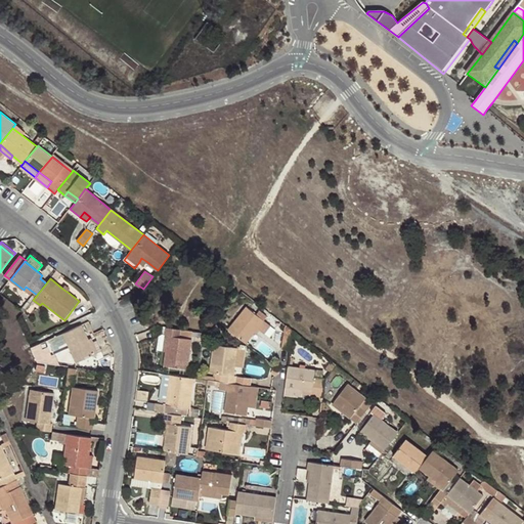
[(66,285),(62,289),(69,293),(72,289),(66,285)]
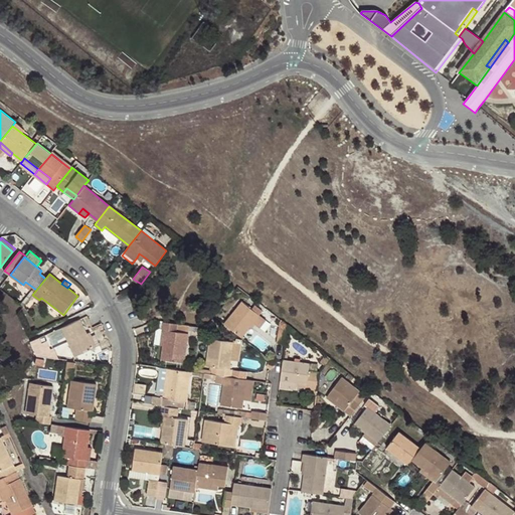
[(242,301),(224,324),(242,338),(261,315),(258,313),(252,309),(242,301)]
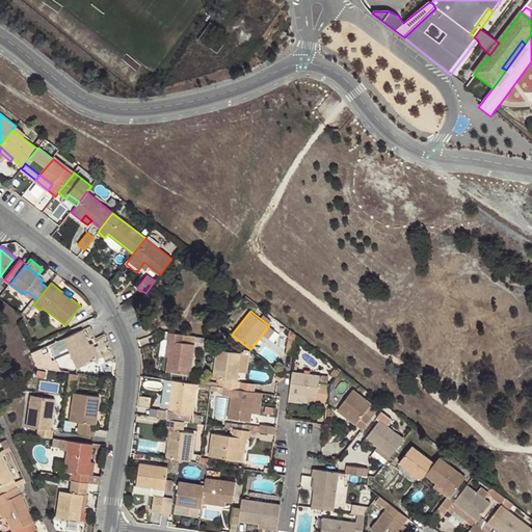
[(298,336),(290,329),(286,354),(295,356),(298,336)]
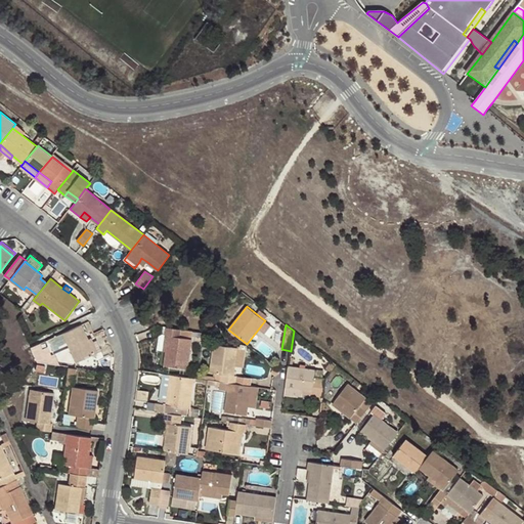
[(89,339),(82,325),(49,341),(54,351),(59,349),(58,347),(63,344),(67,343),(68,345),(76,362),(77,363),(102,351),(97,340),(94,342),(92,338),(89,339)]
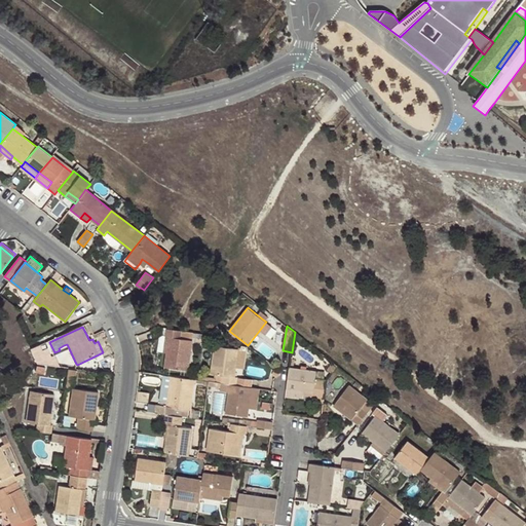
[(194,333),(167,329),(166,336),(170,336),(167,353),(165,367),(188,370),(194,333)]
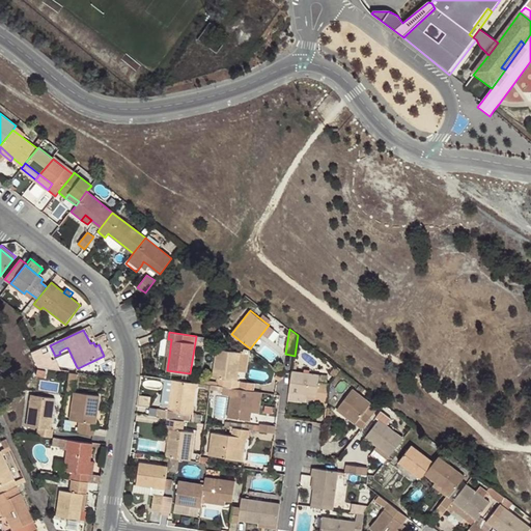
[(171,339),(168,339),(165,338),(162,341),(159,355),(165,355),(169,357),(171,339)]
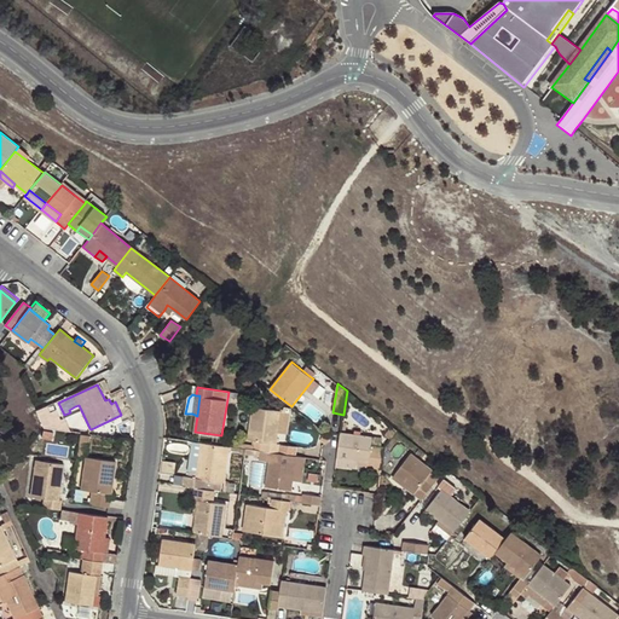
[(253,450),(271,452),(281,453),(282,444),(277,444),(282,411),(253,406),(248,440),(254,441),(253,450)]
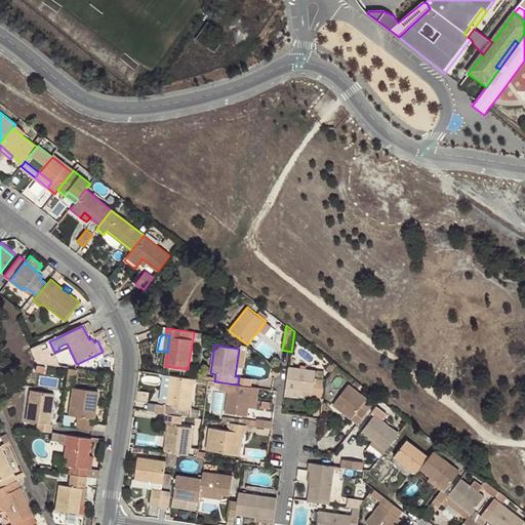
[(31,349),(38,363),(58,366),(58,364),(57,360),(44,359),(38,346),(31,349)]
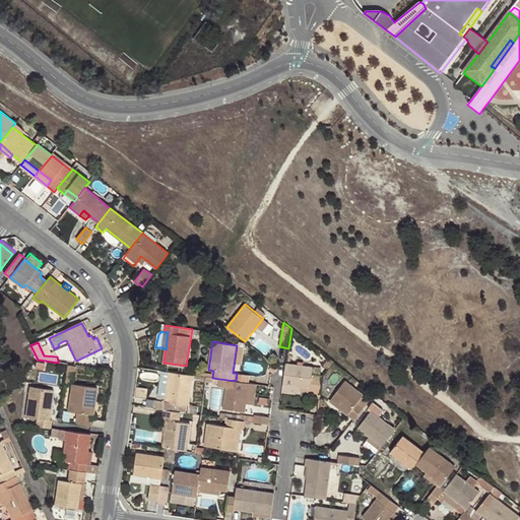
[(73,361),(75,360),(67,342),(65,343),(73,361)]
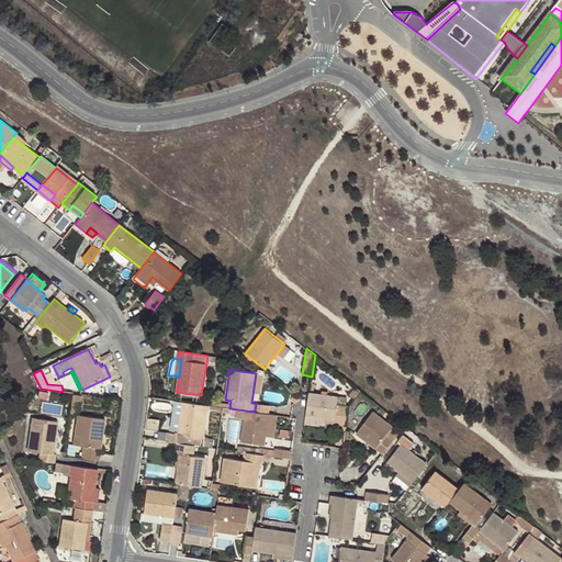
[(361,391),(356,386),(349,395),(355,400),(361,391)]
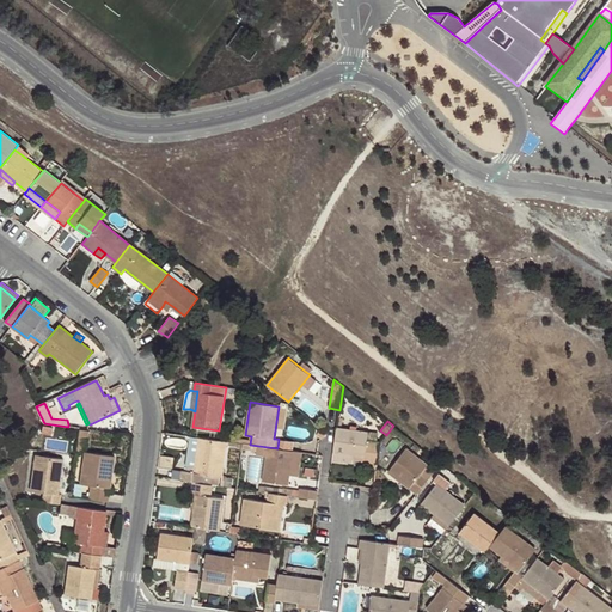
[(110,433),(115,433),(117,432),(114,422),(106,424),(110,433)]
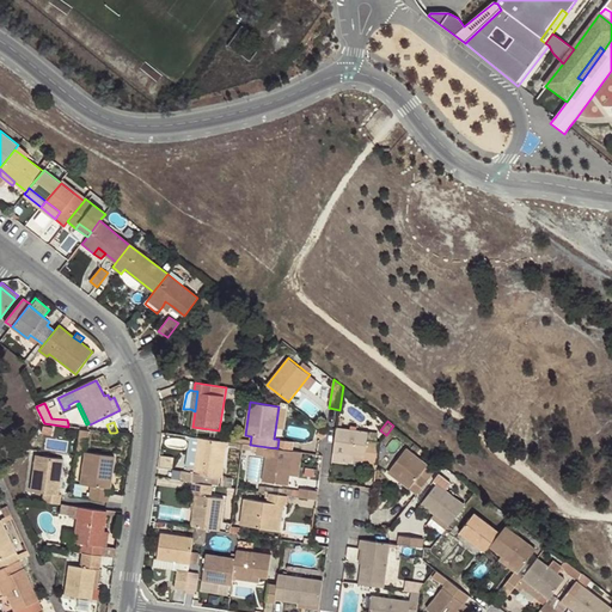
[(342,428),(336,428),(334,453),(347,454),(347,460),(368,463),(378,464),(381,442),(368,441),(369,433),(342,428)]
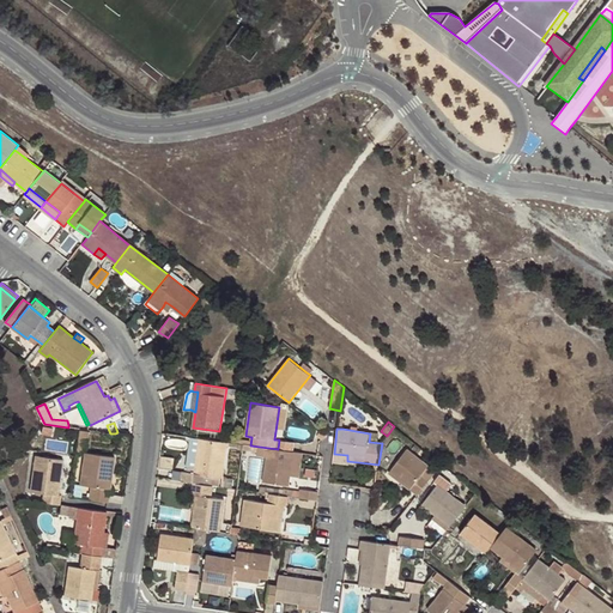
[(182,472),(181,481),(194,484),(205,485),(206,475),(216,477),(223,478),(228,443),(200,439),(196,463),(196,468),(189,467),(189,472),(182,472)]
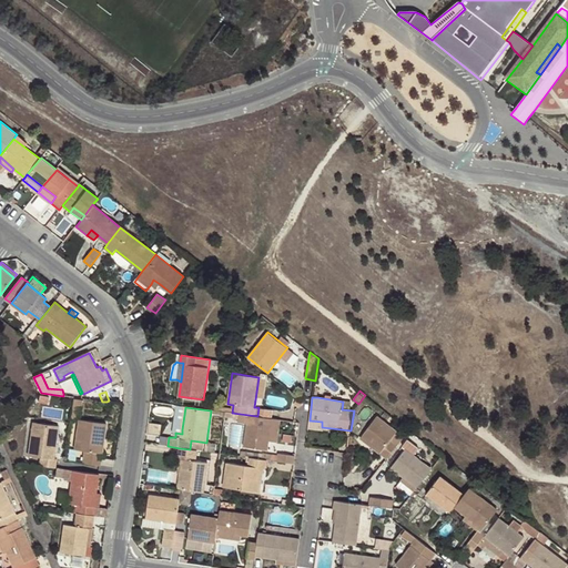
[(257,416),(273,419),(274,411),(259,407),(257,416)]
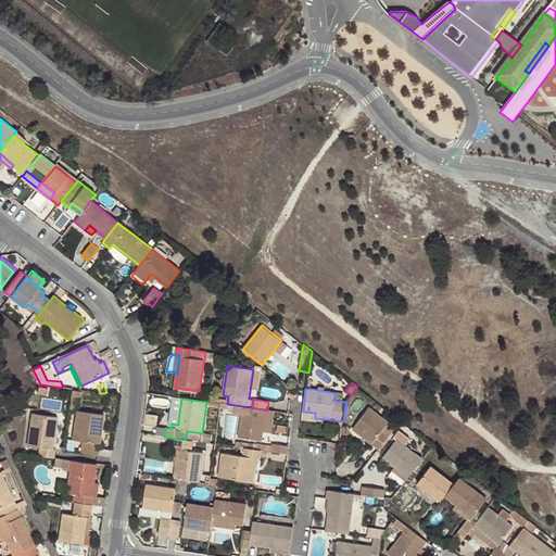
[(263,441),(264,431),(267,411),(252,407),(243,406),(239,438),(263,441)]
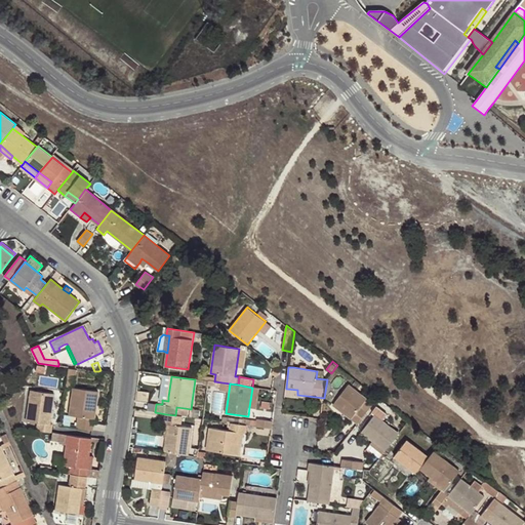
[(351,419),(358,425),(372,406),(366,402),(368,399),(350,385),(333,405),(341,412),(344,410),(353,417),(351,419)]
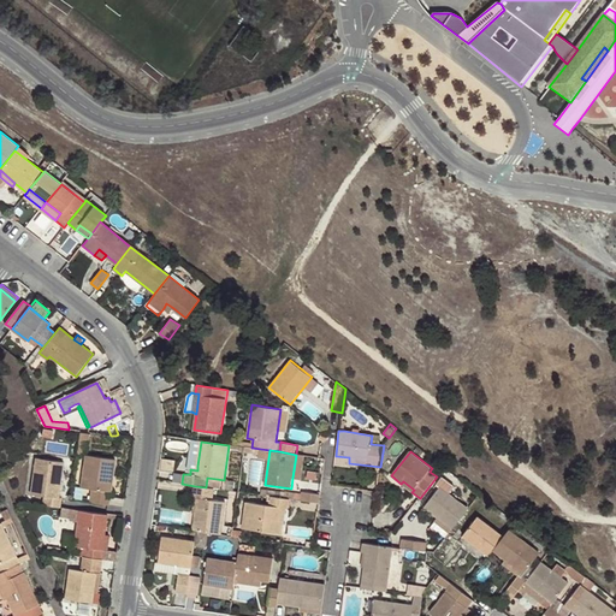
[(92,502),(110,505),(117,458),(87,455),(82,487),(93,489),(92,502)]
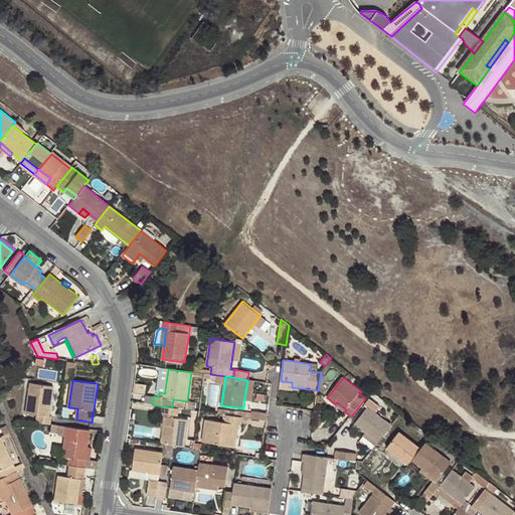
[(251,401),(255,380),(247,380),(244,399),(251,401)]
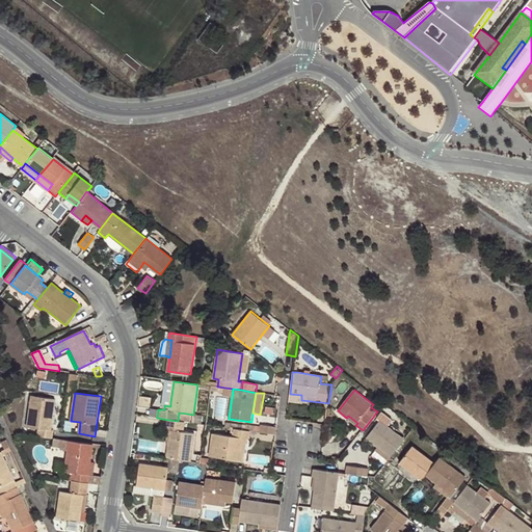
[(37,428),(36,436),(53,439),(54,430),(51,430),(53,420),(60,421),(63,399),(31,395),(27,426),(37,428)]
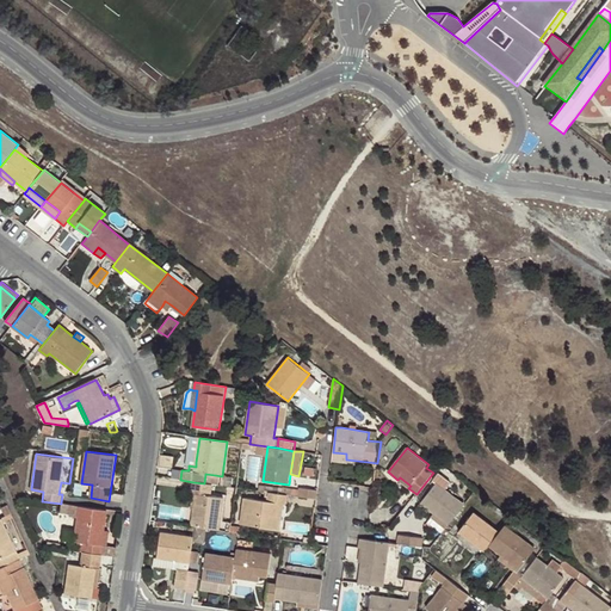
[(214,485),(215,475),(205,474),(204,483),(213,485),(214,485)]
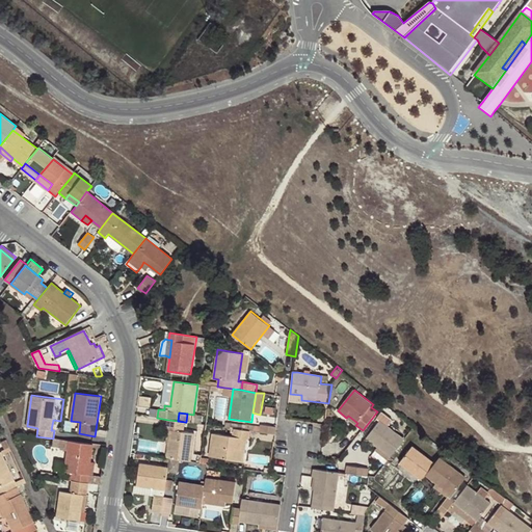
[(348,416),(346,418),(355,425),(357,423),(348,416)]
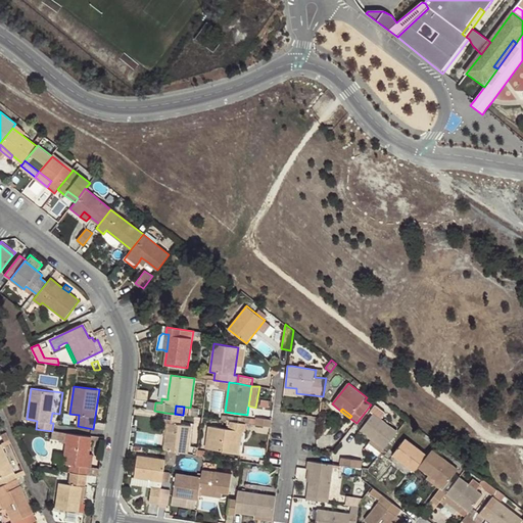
[(175,414),(165,413),(164,420),(181,422),(181,420),(182,415),(175,414)]
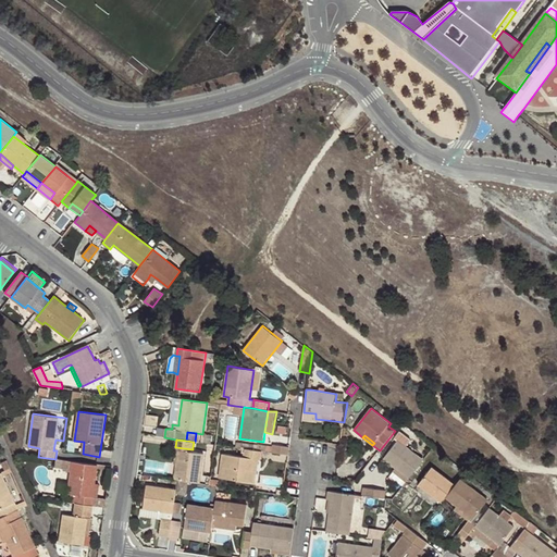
[(410,479),(424,460),(398,440),(384,458),(396,468),(410,479)]
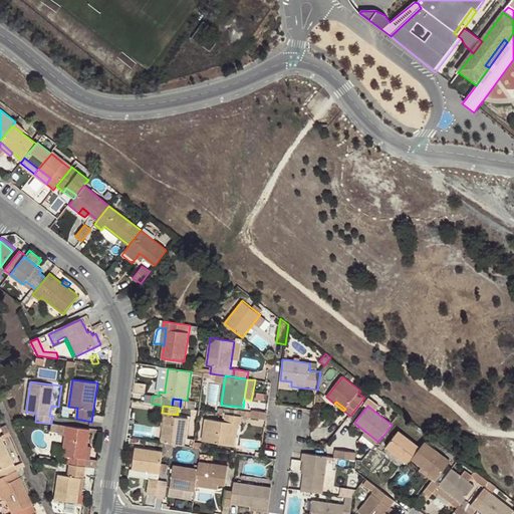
[(245,417),(266,420),(267,413),(252,411),(252,413),(246,412),(246,414),(245,417)]
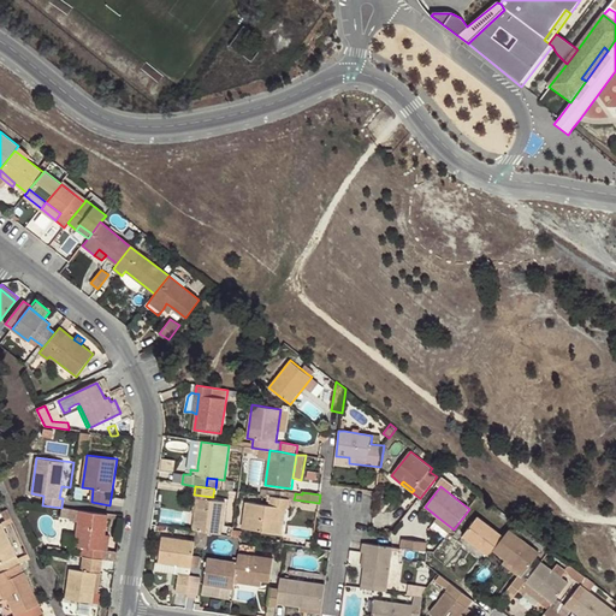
[(271,505),(266,504),(246,502),(244,515),(250,516),(248,529),(283,534),(284,521),(280,521),(282,508),(286,509),(289,509),(290,498),(285,498),(272,496),(271,505)]
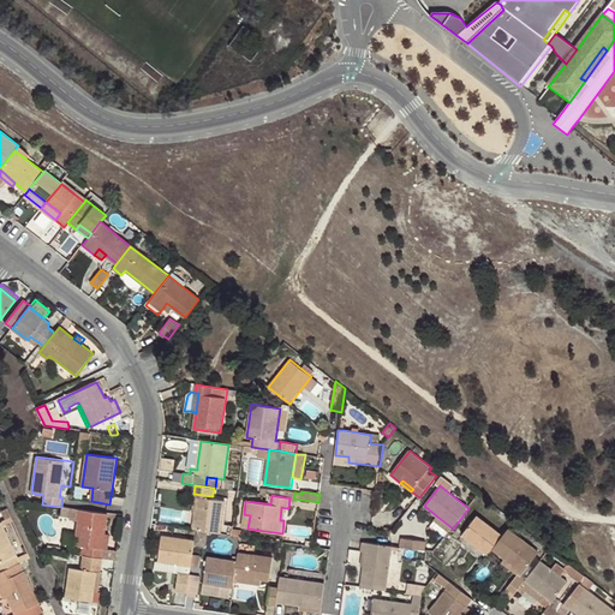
[(196,513),(193,530),(221,533),(225,501),(212,500),(189,496),(187,512),(196,513)]
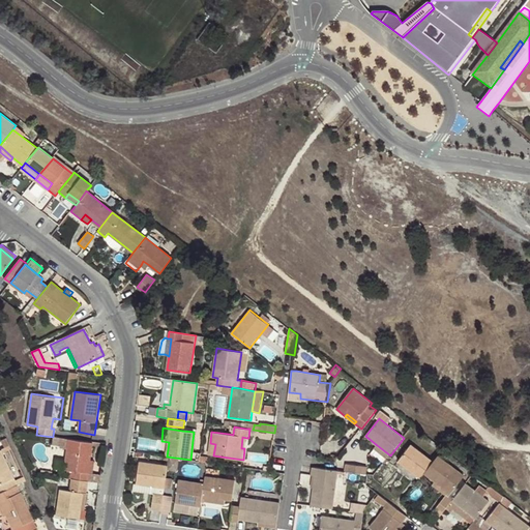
[(10,445),(7,439),(1,441),(4,448),(10,445)]
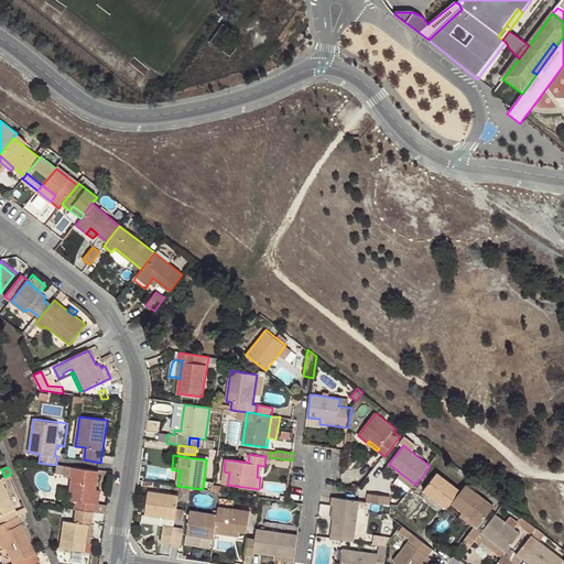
[(76,508),(94,511),(95,503),(97,489),(99,474),(99,472),(73,467),(68,500),(72,500),(71,508),(76,508)]
